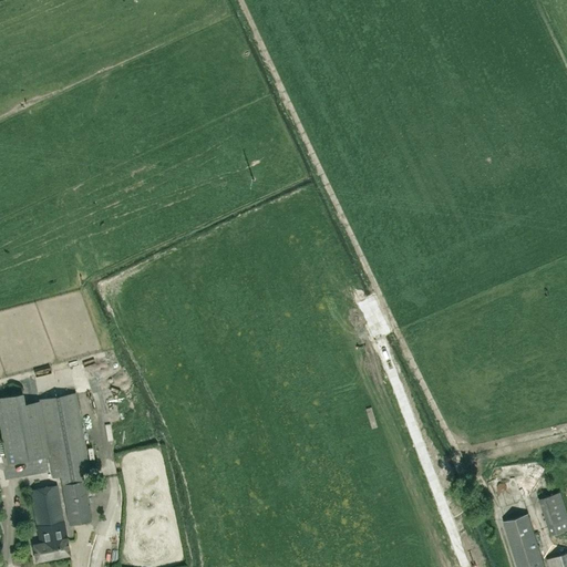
[(21,393),(0,397),(0,423),(7,463),(48,456),(38,401),(23,404),(21,393)]
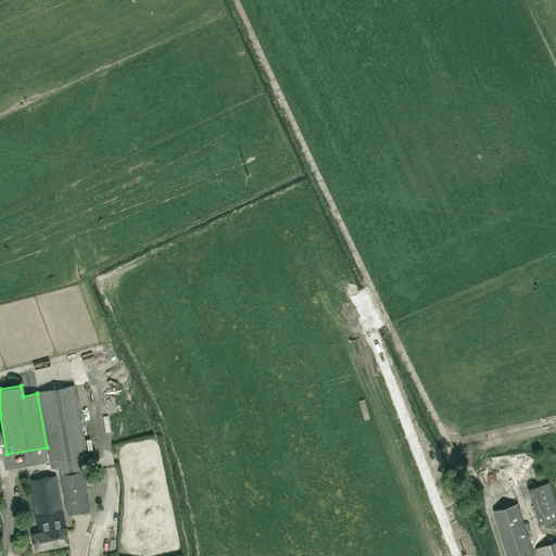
[(89,510),(80,463),(87,462),(74,386),(38,392),(52,468),(59,467),(67,515),(89,510)]
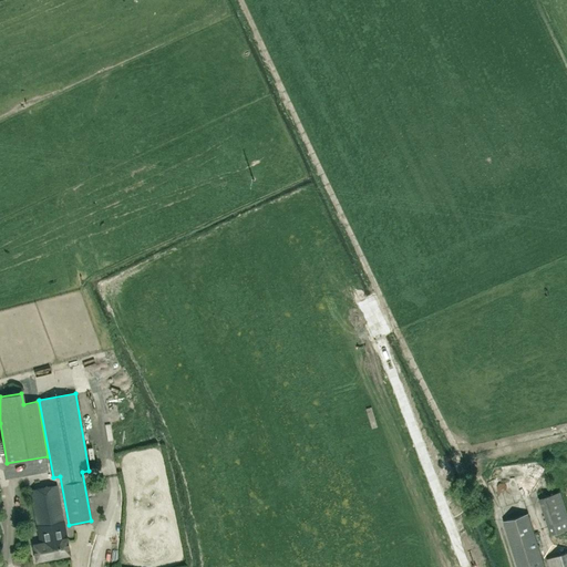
[(131,425),(123,429),(134,457),(143,454),(131,425)]
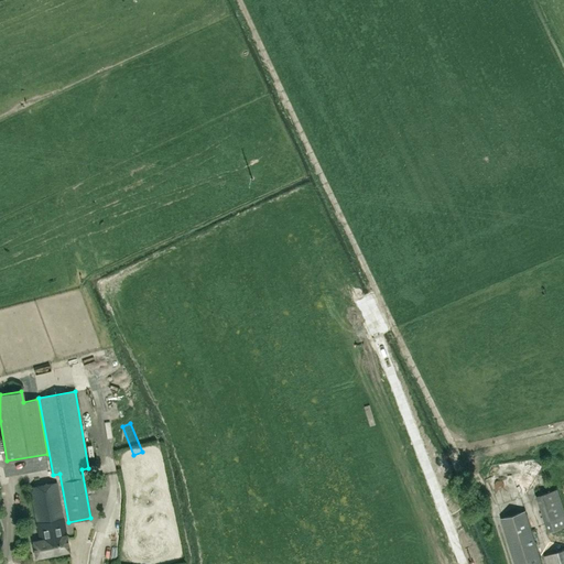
[(98,487),(105,485),(102,476),(96,477),(98,487)]
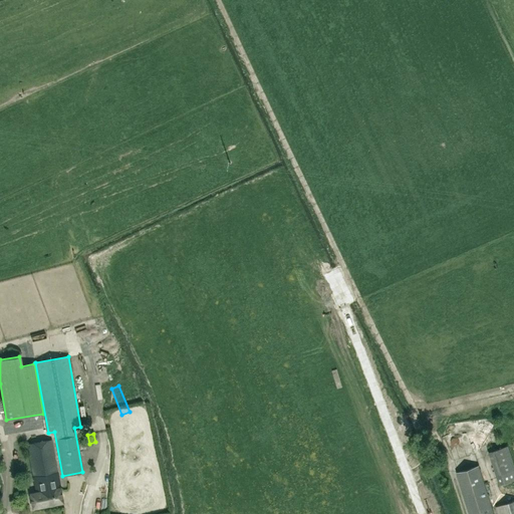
[(32,508),(62,502),(51,440),(27,444),(36,492),(29,493),(32,508)]
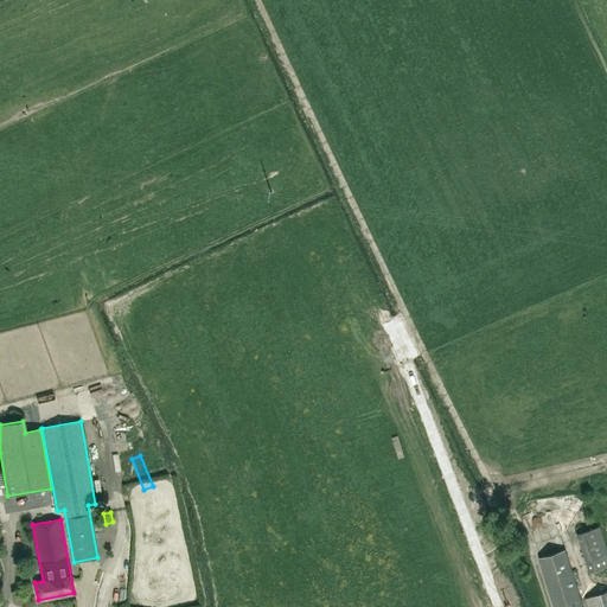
[(606,550),(599,526),(576,535),(589,573),(606,567),(606,550)]
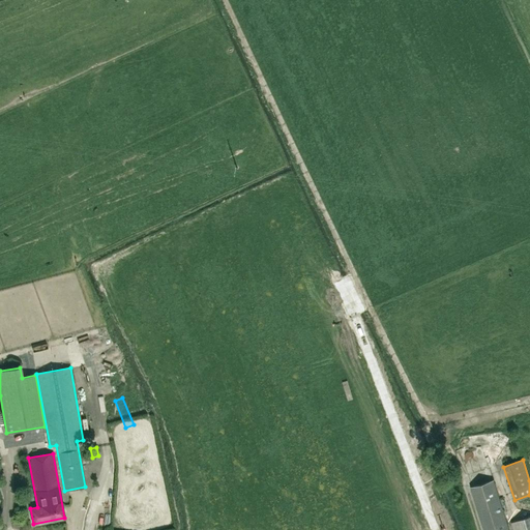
[(529,529),(529,516),(511,523),(513,529),(508,529),(493,480),(470,487),(483,529),(529,529)]
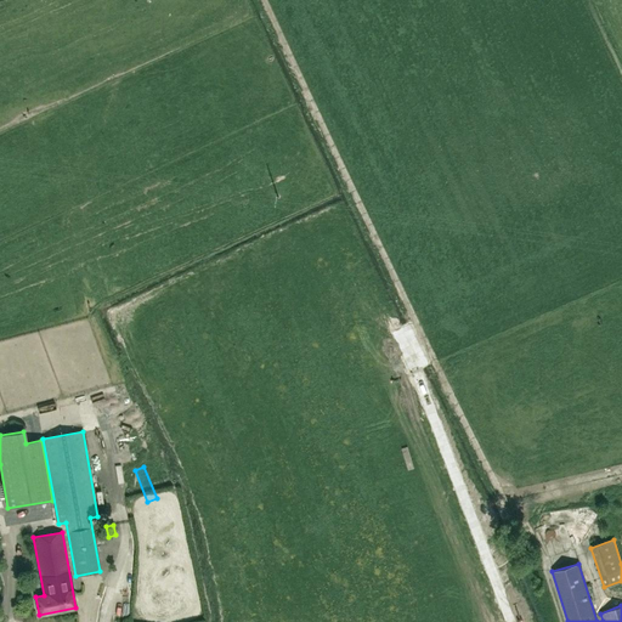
[(187,593),(140,594),(141,617),(188,616),(187,593)]
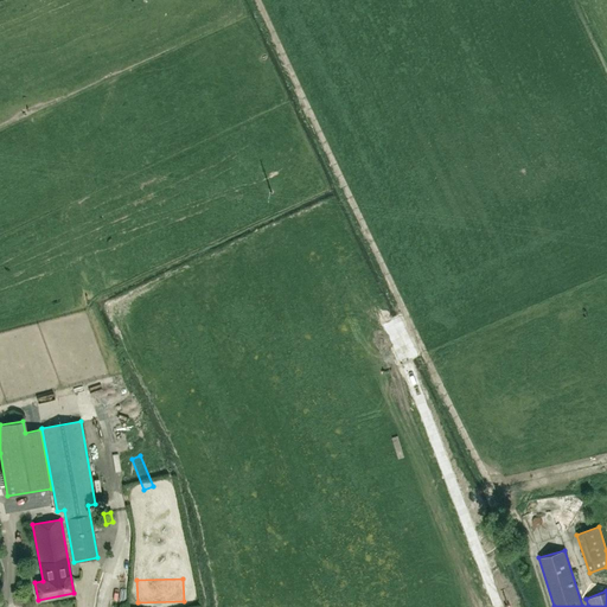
[(197,596),(196,581),(184,582),(185,596),(197,596)]
